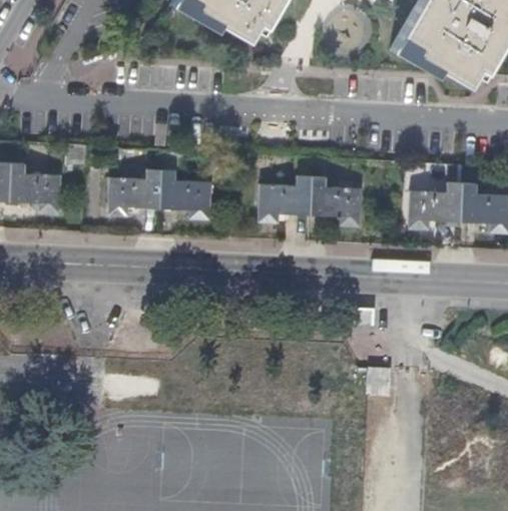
[(183,0),(179,8),(200,20),(204,14),(205,13),(260,44),(261,45),(271,26),(265,22),(277,2),(277,0),(183,0)]
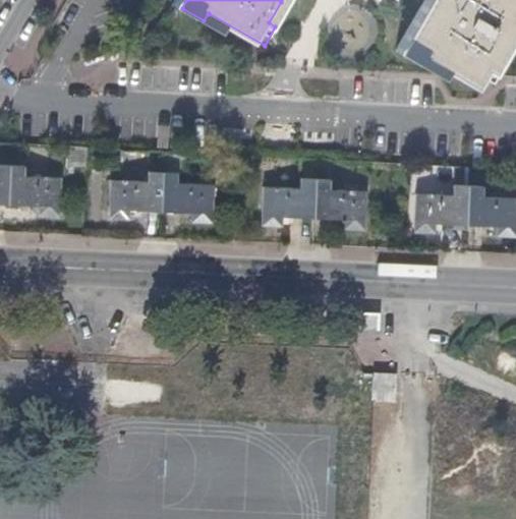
[(515,0),(422,0),(395,49),(415,61),(419,53),(474,82),(481,70),(497,78),(515,45),(515,0)]
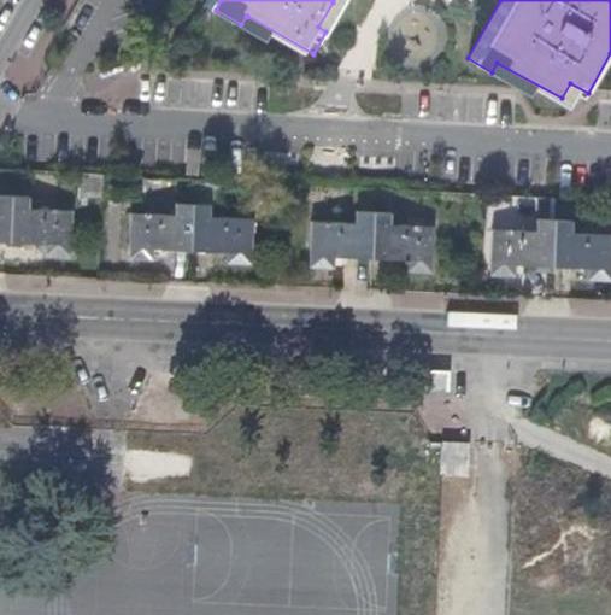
[(106,183),(83,182),(82,206),(105,208),(106,183)]
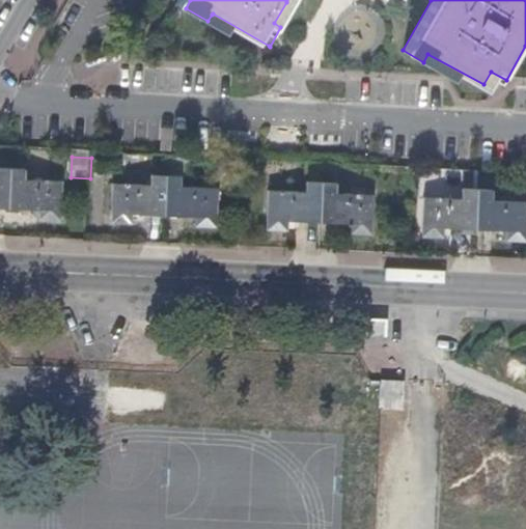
[(168,162),(168,177),(184,177),(192,177),(193,163),(168,162)]
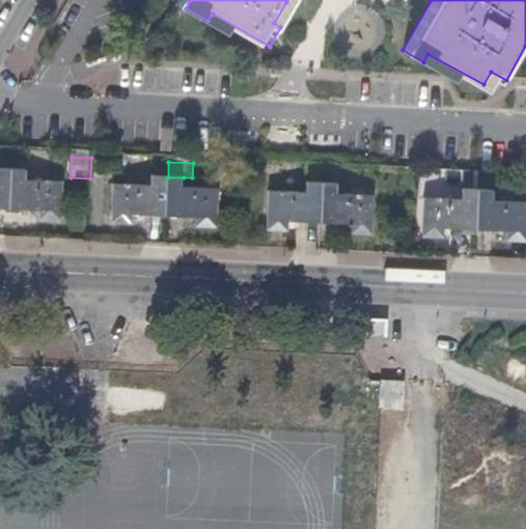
[(0,217),(40,220),(40,226),(62,228),(65,182),(27,179),(28,168),(0,166),(0,217)]
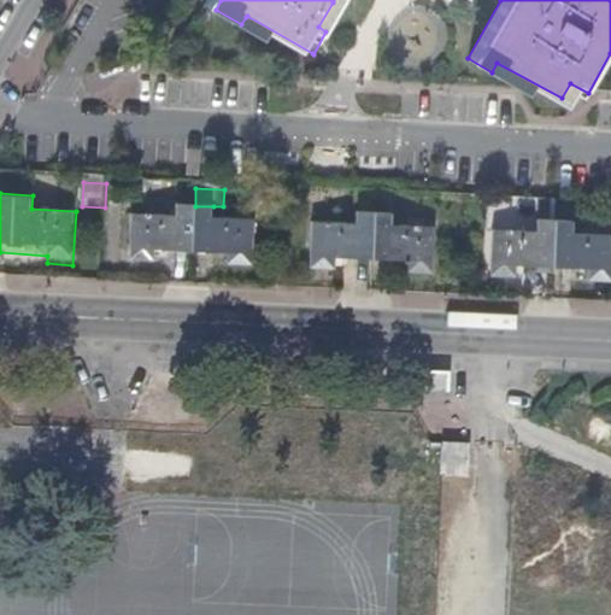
[(375,195),(358,195),(356,221),(315,220),(312,268),(336,269),(336,259),(371,261),(375,195)]
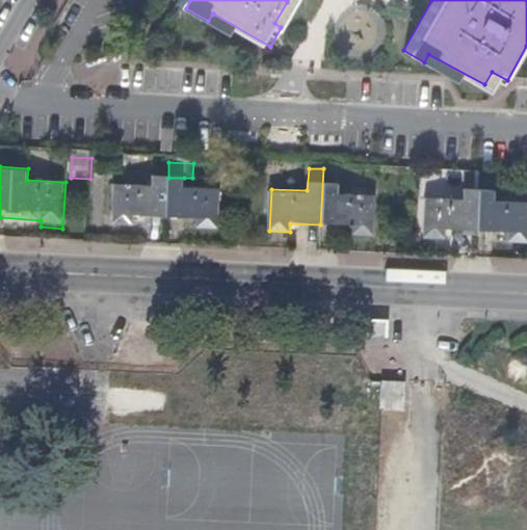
[(339,169),(323,168),(320,224),(352,226),(351,235),(372,236),(374,194),(339,193),(339,169)]
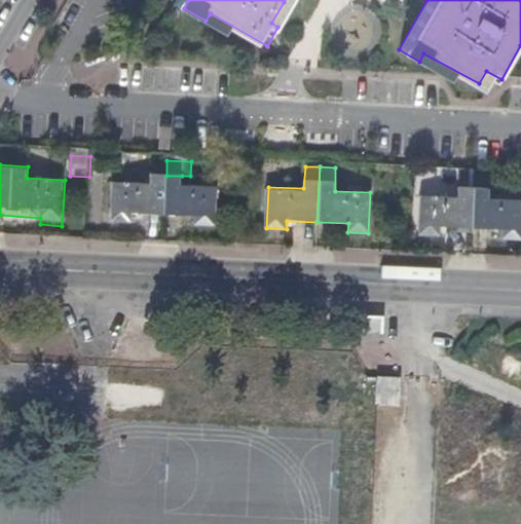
[(458,174),(458,186),(474,187),(474,174),(458,174)]
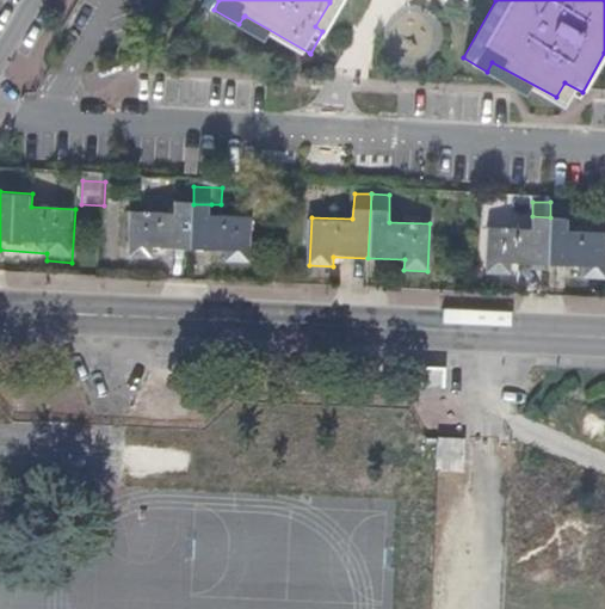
[(131,211),(129,257),(155,258),(155,250),(191,252),(193,204),(174,203),(174,213),(131,211)]
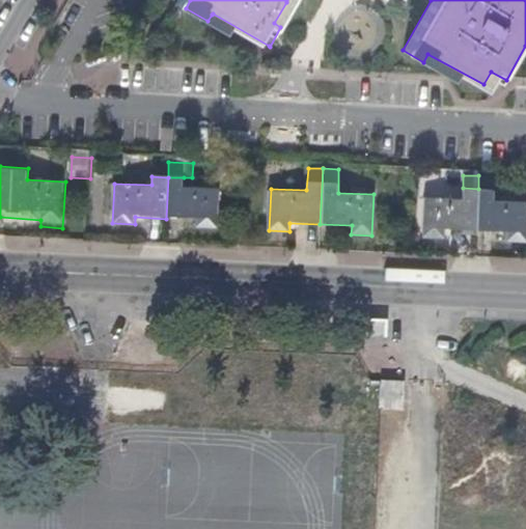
[(168,177),(166,219),(195,221),(194,226),(218,228),(220,188),(183,186),(184,177),(168,177)]
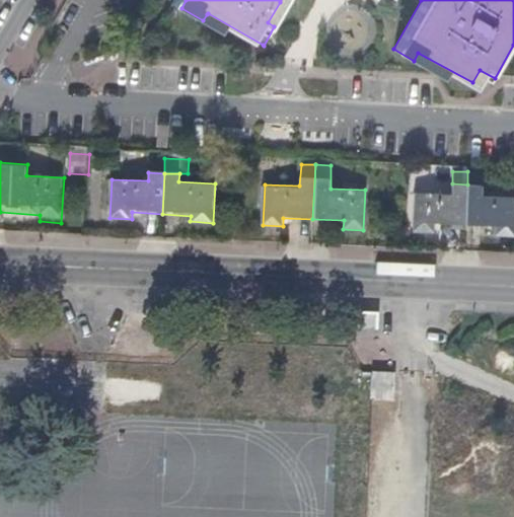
[(415,192),(413,231),(435,232),(436,225),(465,226),(467,185),(452,183),(452,193),(415,192)]
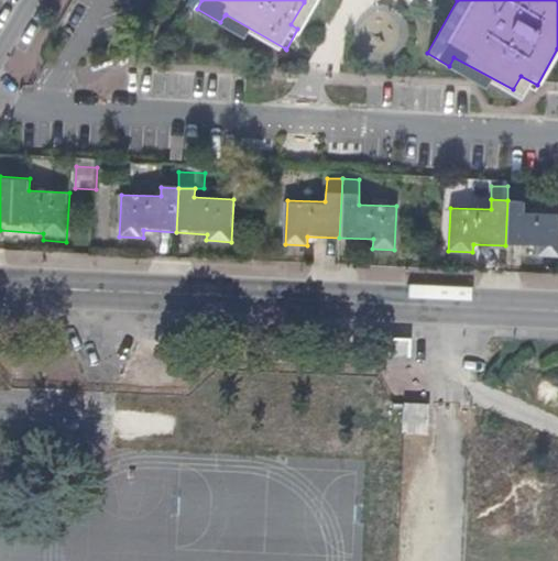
[(507,200),(505,245),(538,248),(537,254),(557,254),(557,212),(523,211),(523,200),(507,200)]
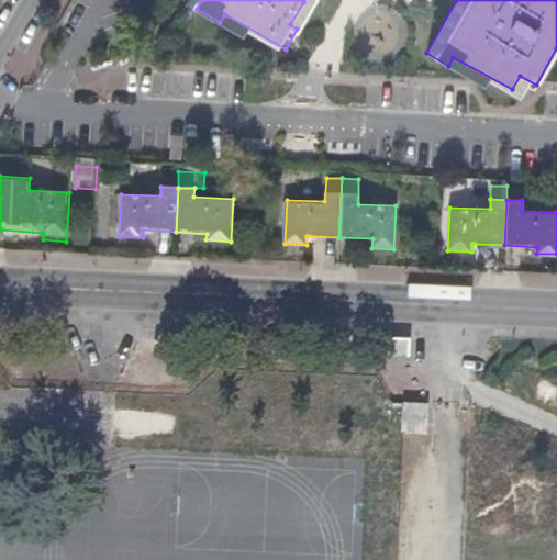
[(422,402),(397,402),(396,432),(421,433),(422,402)]
